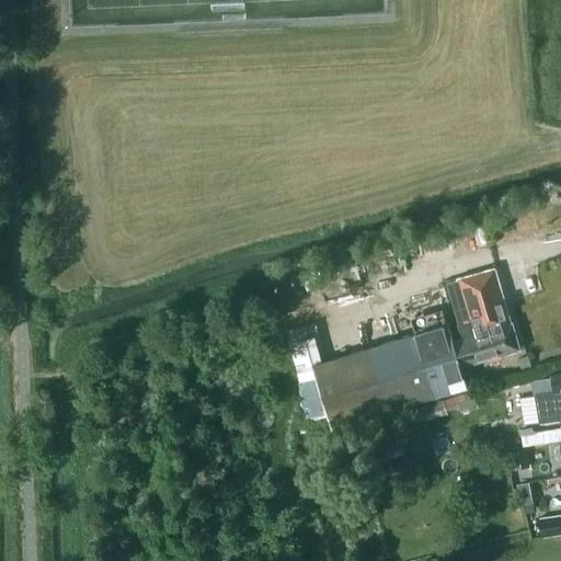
[(462,336),(453,340),(461,366),(519,348),(512,322),(511,322),(494,267),(460,277),(460,278),(447,282),(459,323),(458,323),(462,336)]
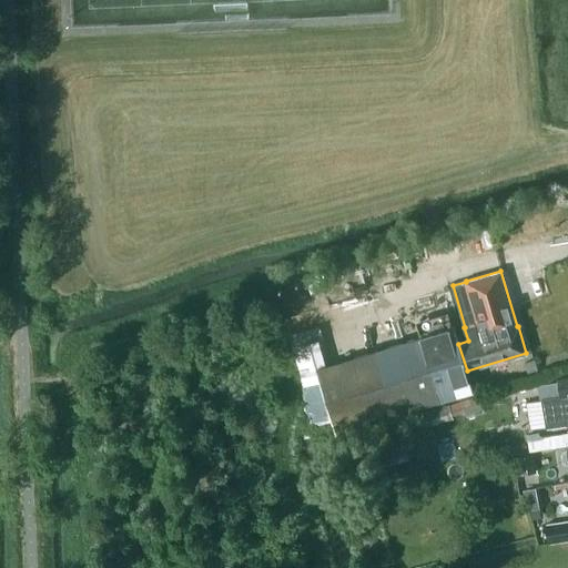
[(324,338),(320,326),(291,335),(294,347),(324,338)]
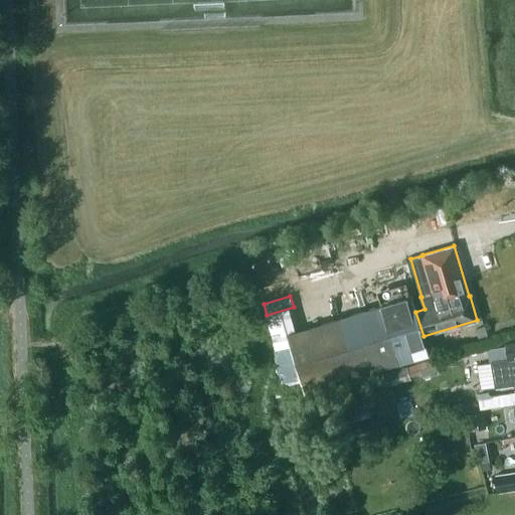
[(428,354),(423,336),(415,312),(411,296),(288,334),(305,391),(428,354)]
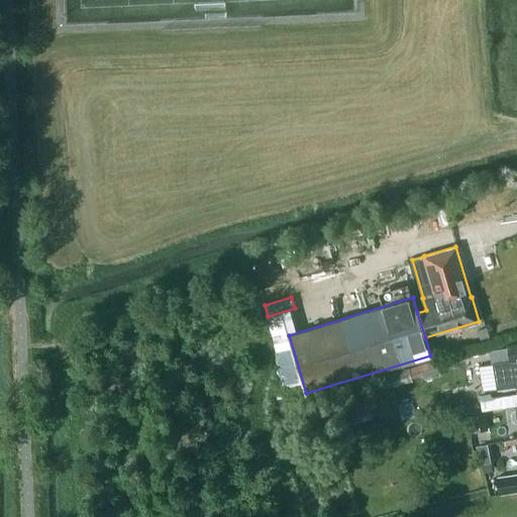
[(482,339),(490,337),(487,328),(479,331),(482,339)]
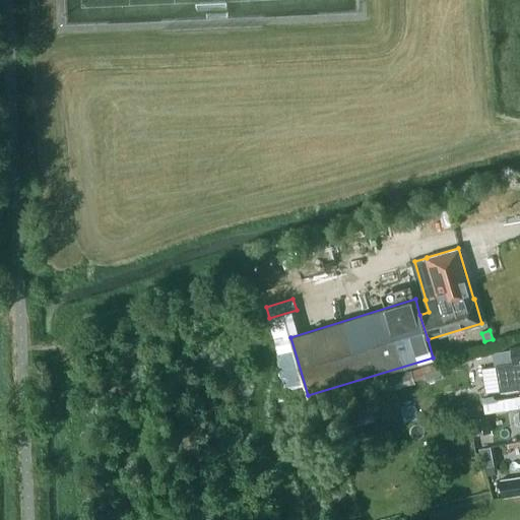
[(519,344),(510,346),(512,362),(496,365),(500,391),(519,388),(519,392),(519,344)]
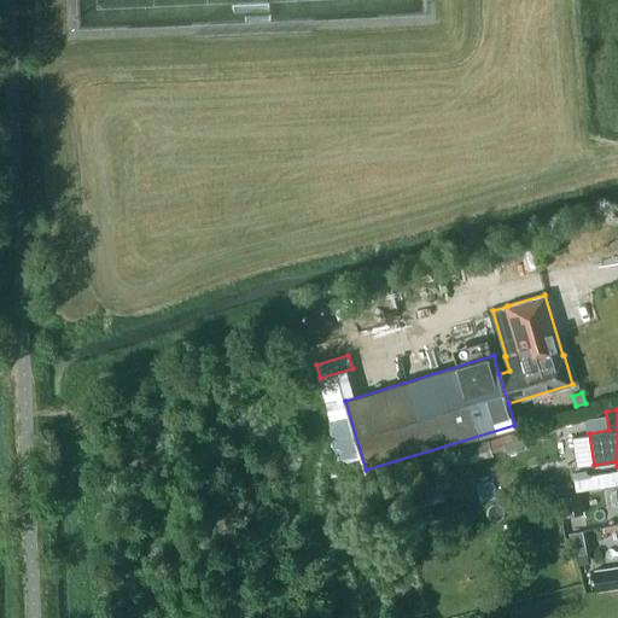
[(522,431),(502,436),(507,455),(526,449),(522,431)]
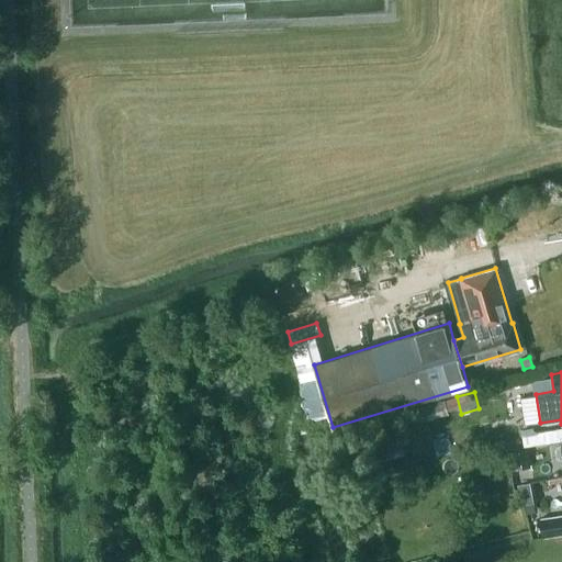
[(460,408),(456,395),(403,411),(407,427),(448,415),(447,412),(460,408)]
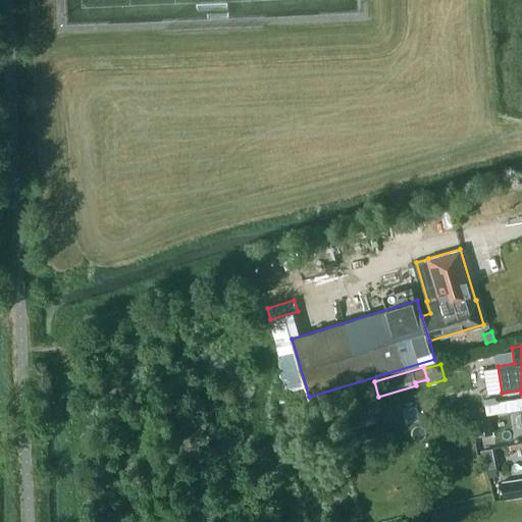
[(504,402),(496,403),(496,399),(485,400),(487,415),(506,412),(504,402)]
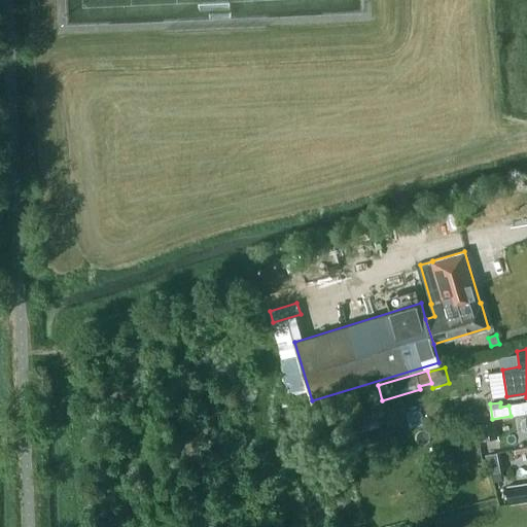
[(483,442),(496,438),(493,422),(480,425),(483,442)]
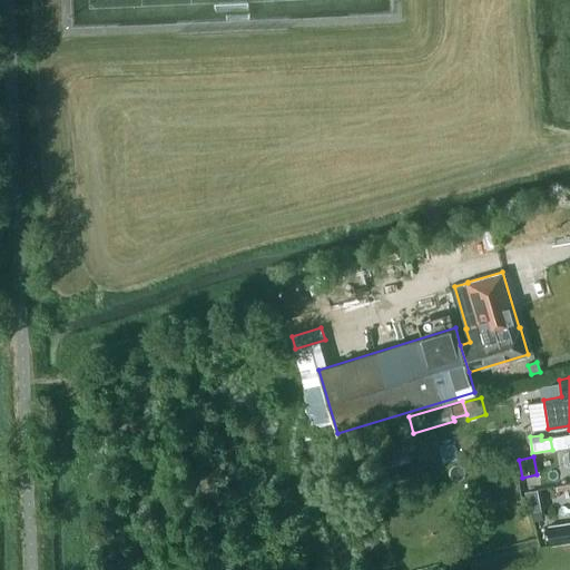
[(569,521),(547,526),(550,546),(569,542),(569,521)]
